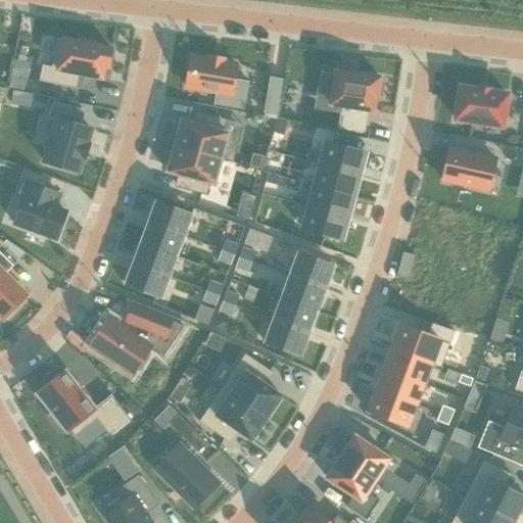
[(40,74),(37,90),(75,98),(78,84),(99,89),(102,77),(106,78),(109,59),(97,56),(98,52),(82,49),(81,53),(52,47),(46,76),(40,74)]
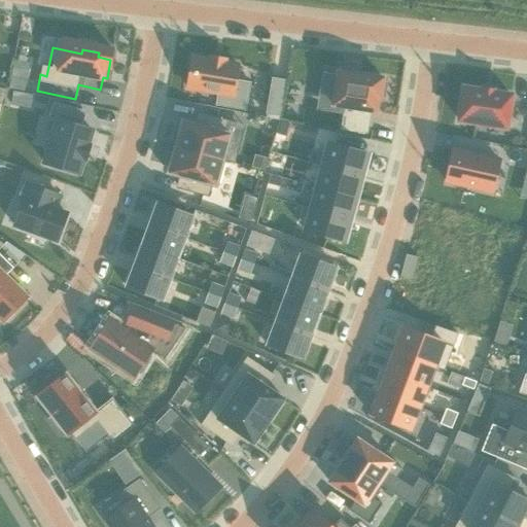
[(192,57),(187,88),(218,93),(216,105),(246,110),(250,82),(235,79),(238,65),(224,63),(225,60),(210,58),(210,60),(192,57)]
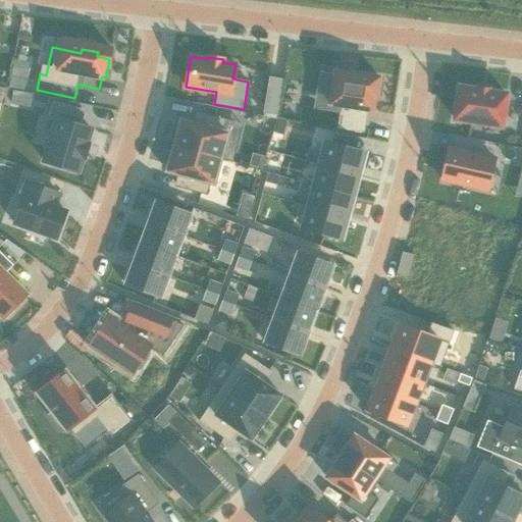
[(14,60),(8,88),(24,92),(30,63),(14,60)]
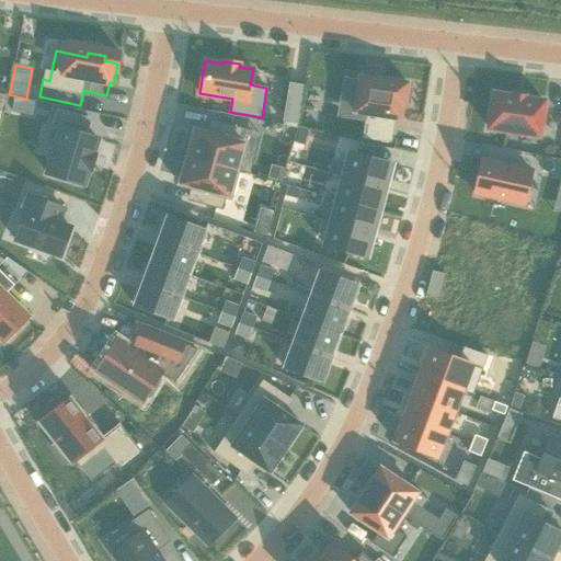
[(361,77),(356,113),(369,114),(366,138),(392,141),(396,117),(402,118),(403,105),(405,105),(405,103),(410,103),(412,86),(408,86),(408,82),(378,79),(379,75),(364,73),(363,78),(361,77)]
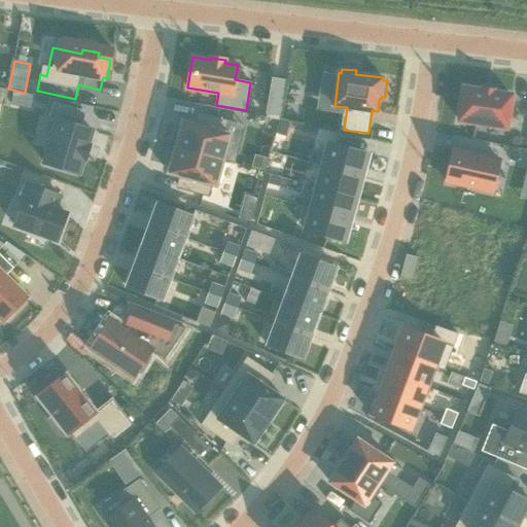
[(286,79),(272,77),(266,113),(280,116),(286,79)]
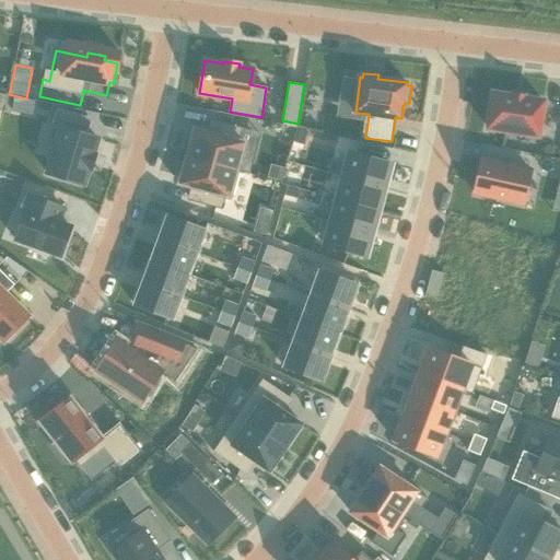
[(493,93),(488,128),(537,136),(543,101),(523,98),(524,95),(513,94),(513,96),(493,93)]
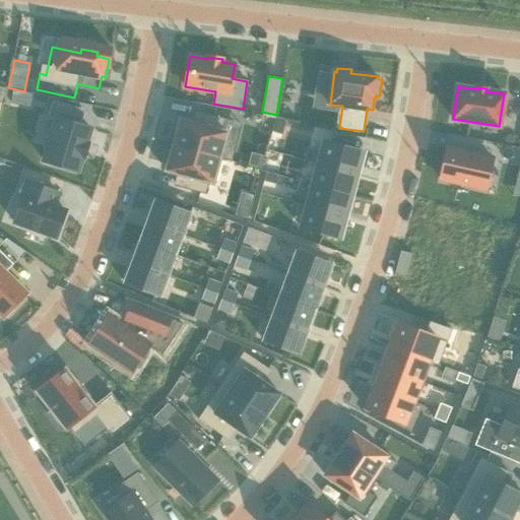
[(84,111),(55,102),(51,116),(59,118),(55,131),(51,130),(46,146),(50,147),(46,160),(79,171),(83,156),(85,157),(90,143),(87,142),(92,128),(80,124),(84,111)]
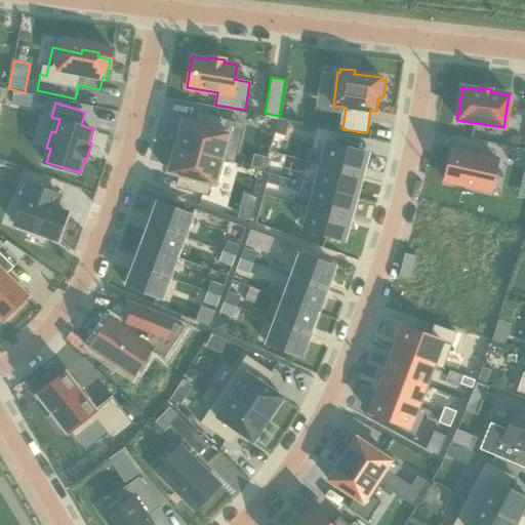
[(172,137),(171,139),(176,140),(174,147),(225,160),(231,134),(225,132),(228,120),(202,113),(198,126),(182,121),(179,127),(176,126),(173,138),(172,137)]
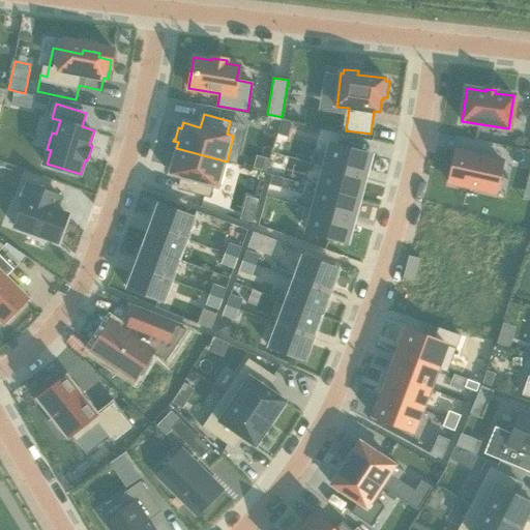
[(369,155),(328,145),(322,167),(362,178),(369,155)]
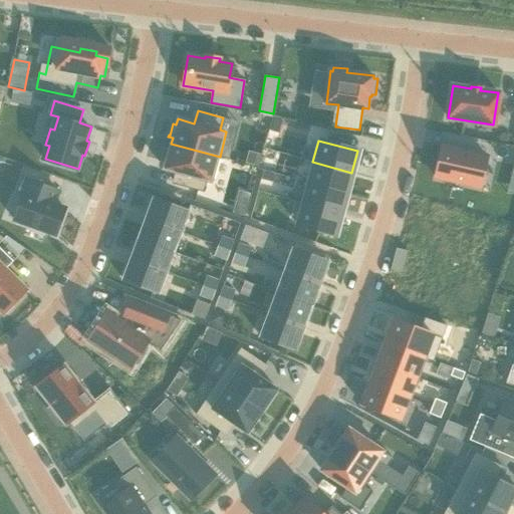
[(166,150),(163,161),(166,162),(164,169),(180,173),(177,185),(204,192),(207,181),(213,182),(220,157),(171,144),(170,149),(165,148),(165,149),(166,150)]
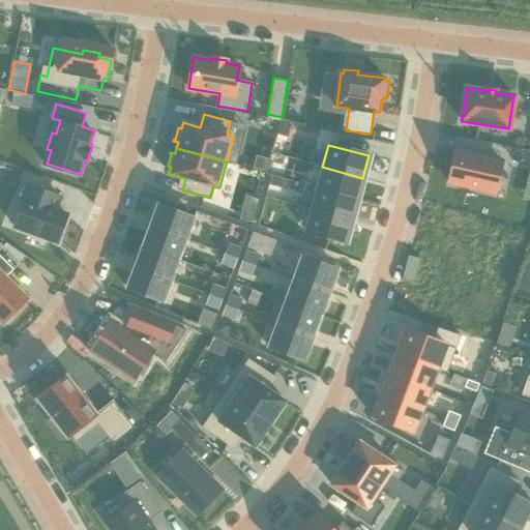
[(455,150),(448,182),(495,193),(498,176),(508,178),(511,164),(502,162),(502,160),(455,150)]
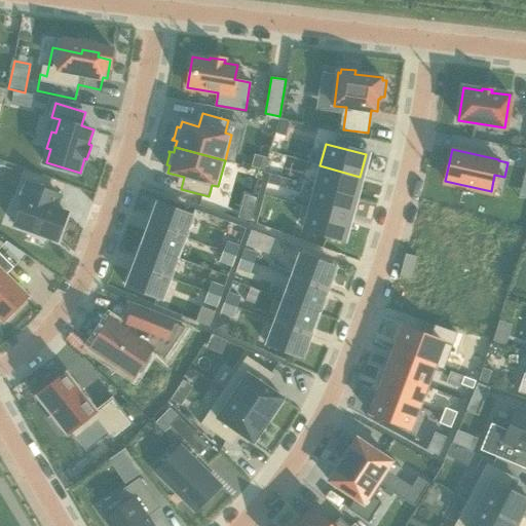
[(253,167),(264,172),(268,159),(256,156),(253,167)]
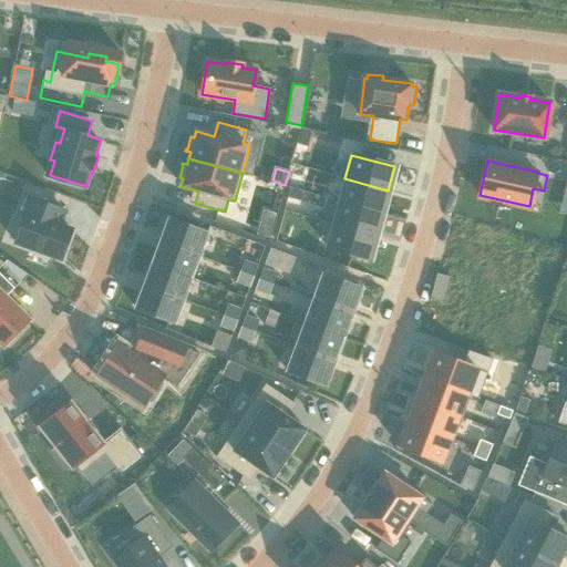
[(388,191),(344,178),(338,202),(381,214),(388,191)]
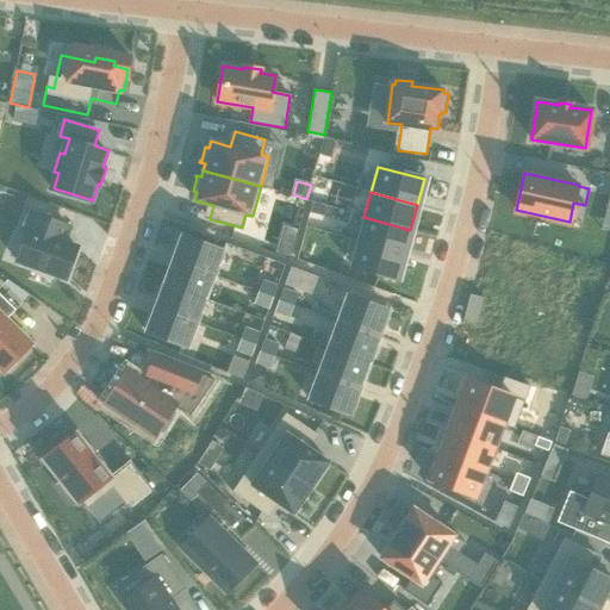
[(69,226),(31,213),(25,229),(27,229),(17,261),(66,279),(76,247),(63,242),(69,226)]
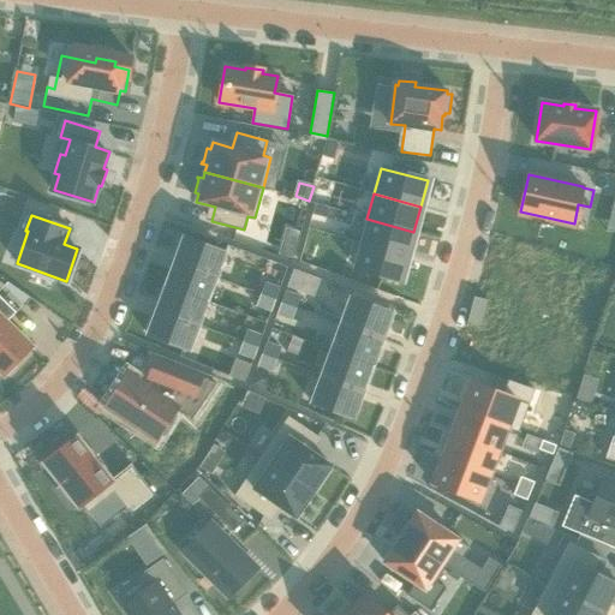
[(413,232),(366,219),(360,244),(406,256),(413,232)]
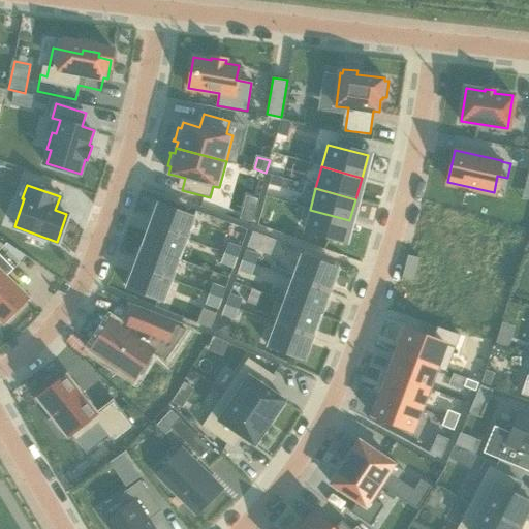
[(158,205),(150,225),(186,239),(193,217),(158,205)]
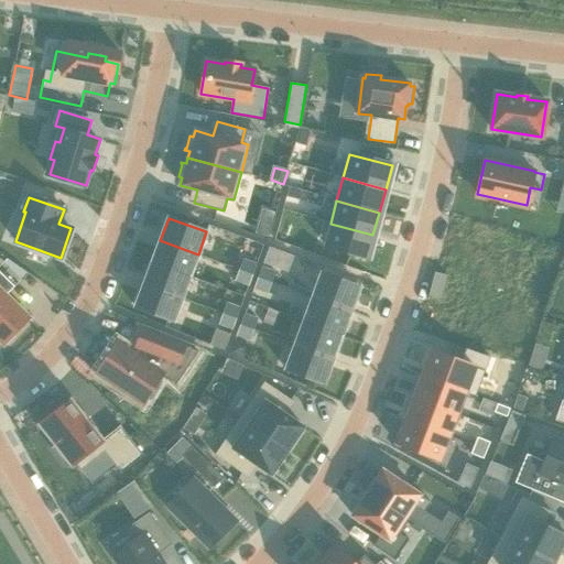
[(372,235),(331,224),(324,247),(367,259),(372,235)]
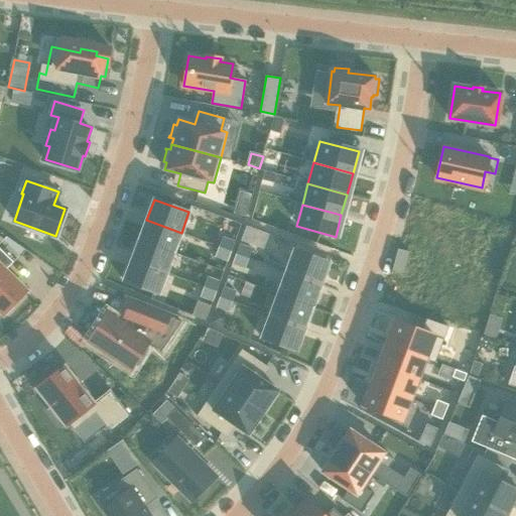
[(432,212),(426,232),(475,248),(483,220),(460,212),(457,220),(432,212)]
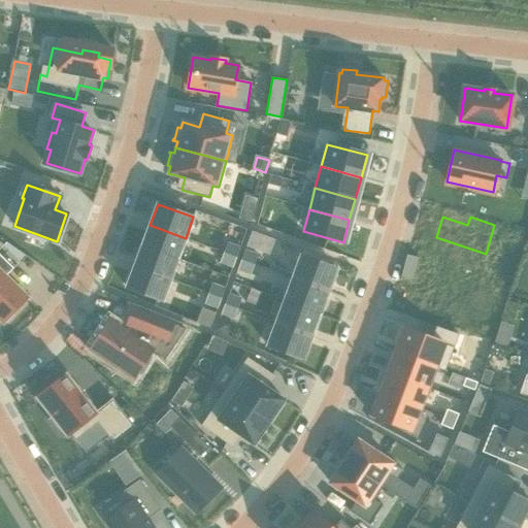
[(150,225),(142,245),(177,259),(186,238),(150,225)]
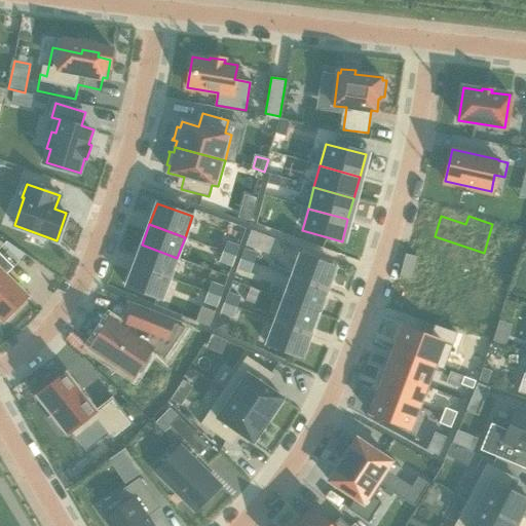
[(435,236),(428,257),(452,265),(477,273),(484,253),(435,236)]
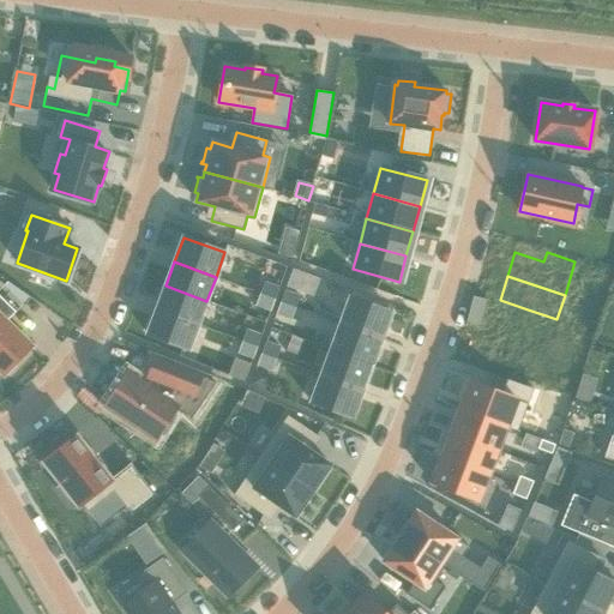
[(265,282),(260,294),(275,299),(280,287),(265,282)]
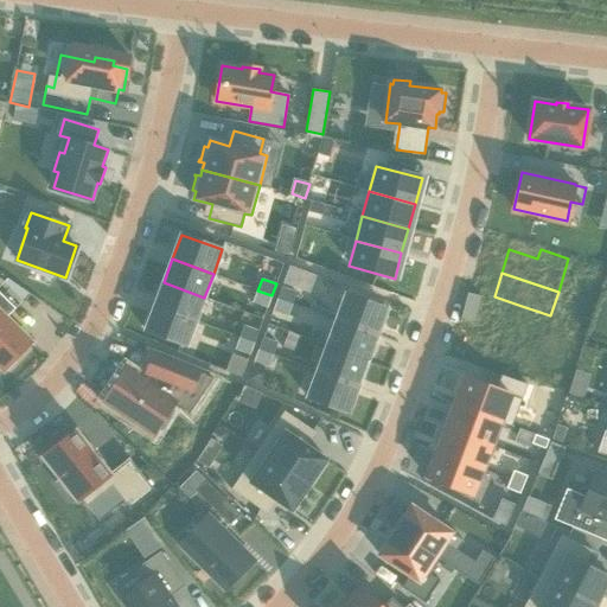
[(164,282),(154,306),(196,321),(204,298),(164,282)]
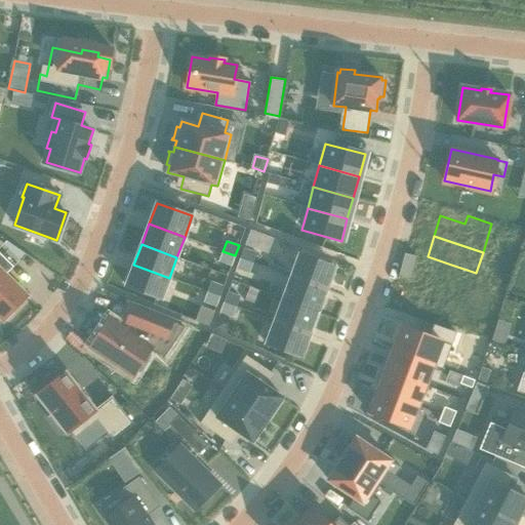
[(244,248),(240,258),(252,263),(256,252),(244,248)]
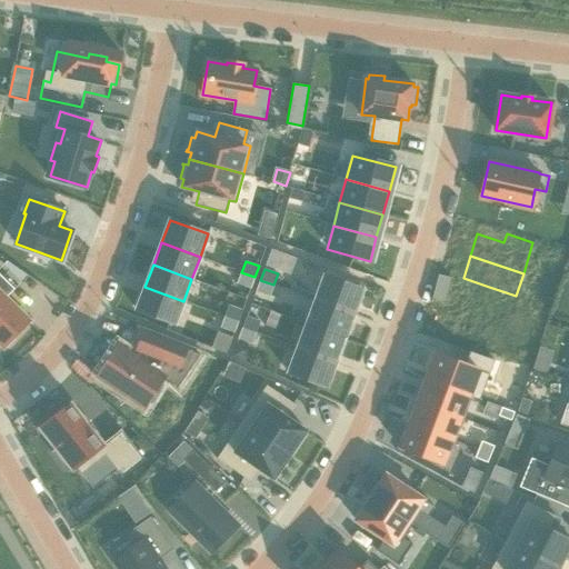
[(241,272),(237,283),(250,288),(255,277),(241,272)]
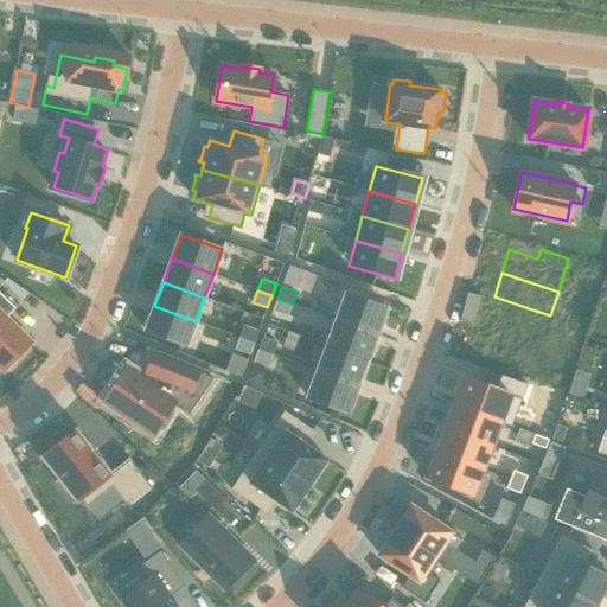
[(345,294),(336,320),(377,334),(387,308),(345,294)]
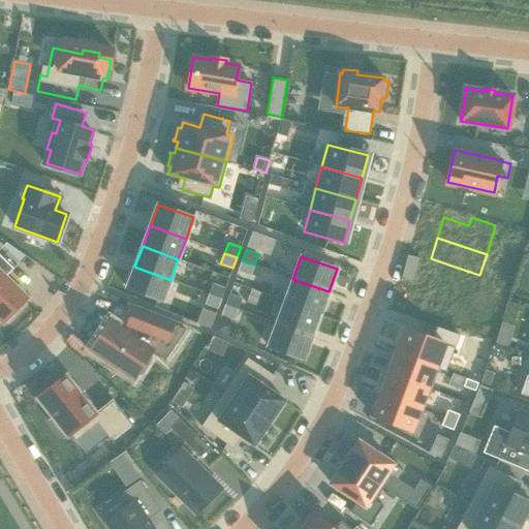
[(242,260),(238,271),(250,275),(254,265),(242,260)]
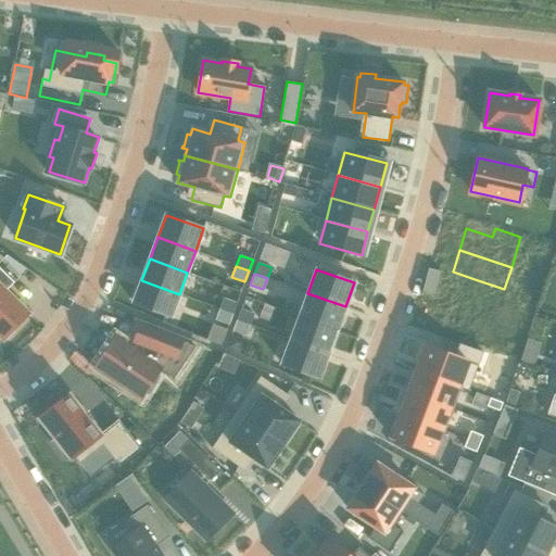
[(451,277),(444,299),(495,315),(503,293),(451,277)]
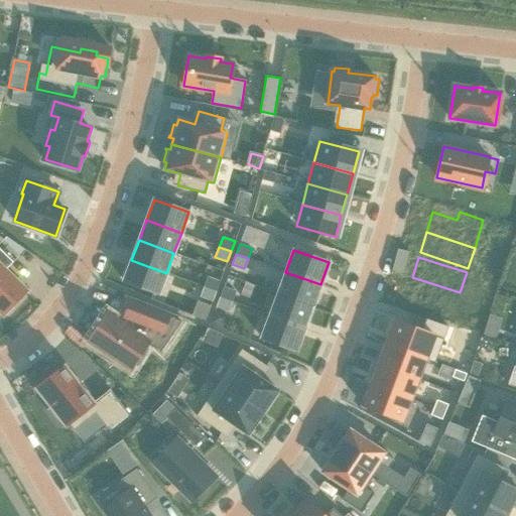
[(0,313),(4,317),(24,292),(2,274),(9,265),(0,258),(0,313)]
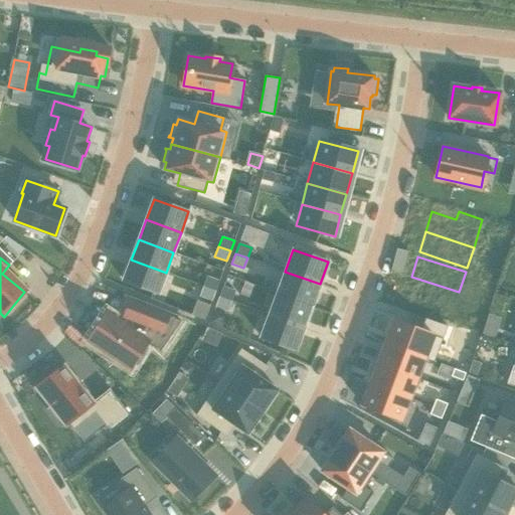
[(131,260),(124,281),(158,293),(166,273),(131,260)]
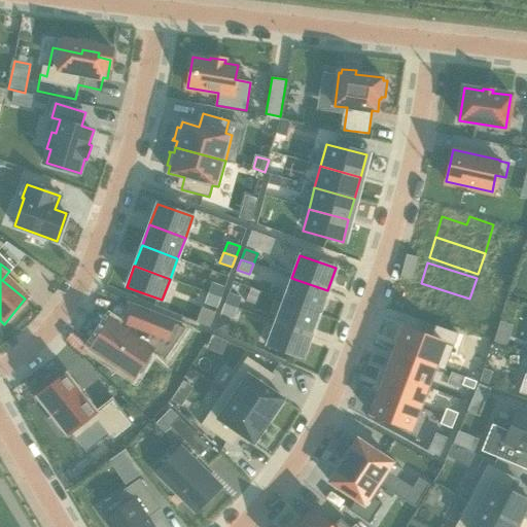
[(291,278),(283,300),(319,313),(327,290),(291,278)]
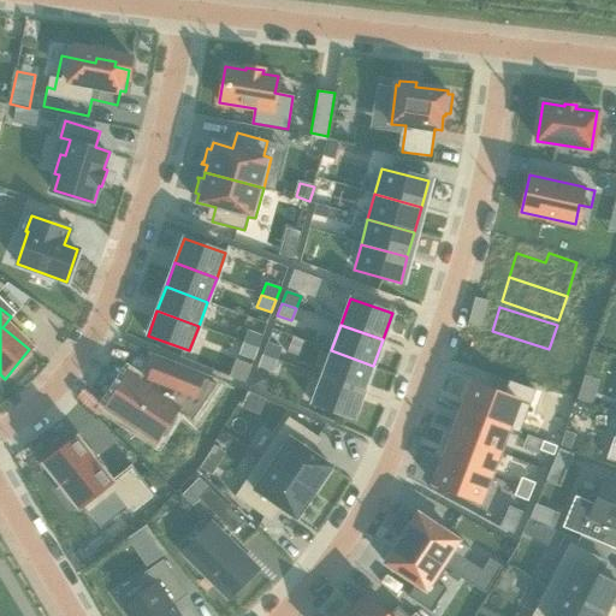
[(248,330),(243,342),(258,348),(262,336),(248,330)]
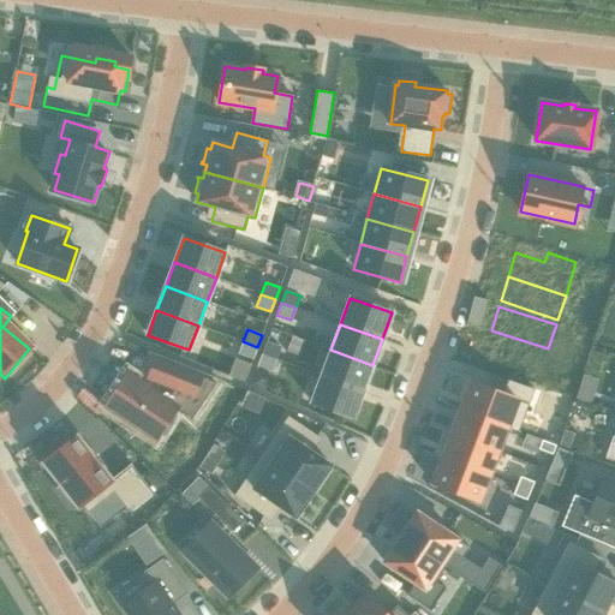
[(491,330),(483,354),(512,363),(509,372),(538,382),(548,348),(491,330)]
